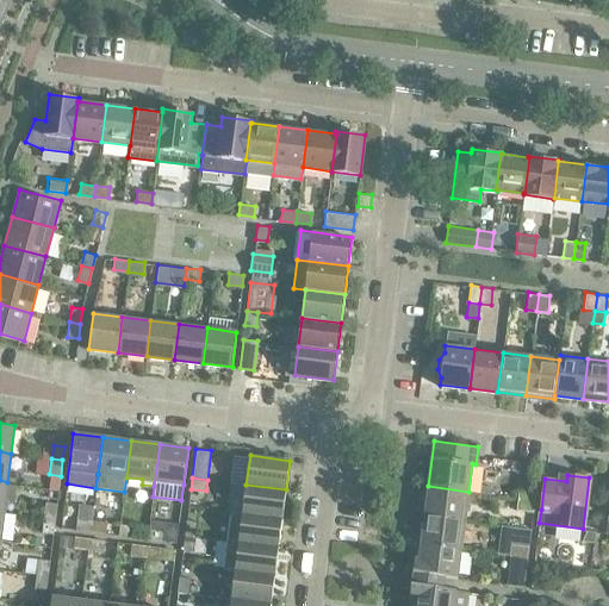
[(246,485),(242,513),(283,518),(286,489),(246,485)]
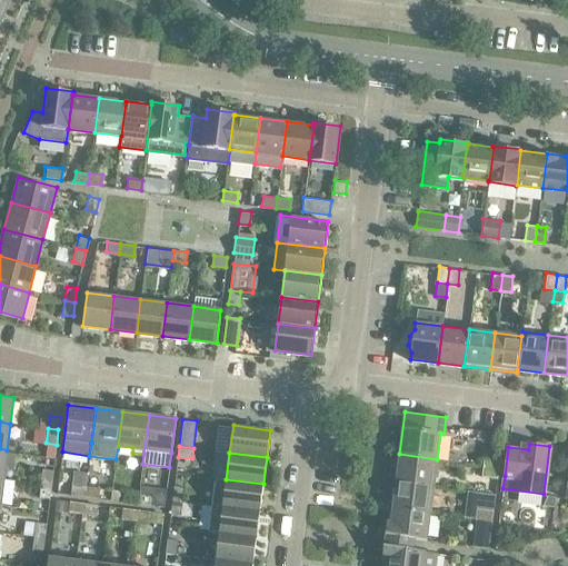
[(399,454),(396,480),(434,485),(437,459),(399,454)]
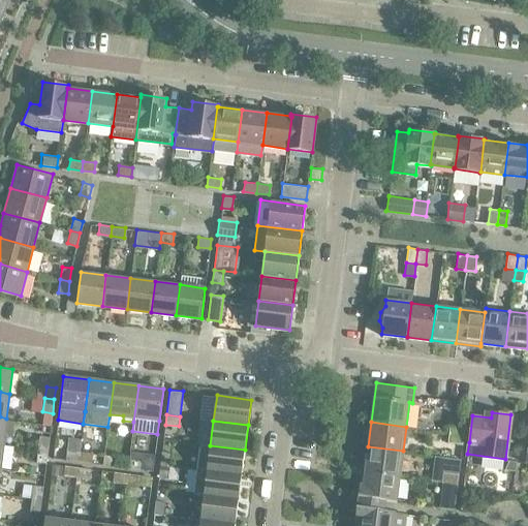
[(451,423),(449,432),(464,434),(465,425),(451,423)]
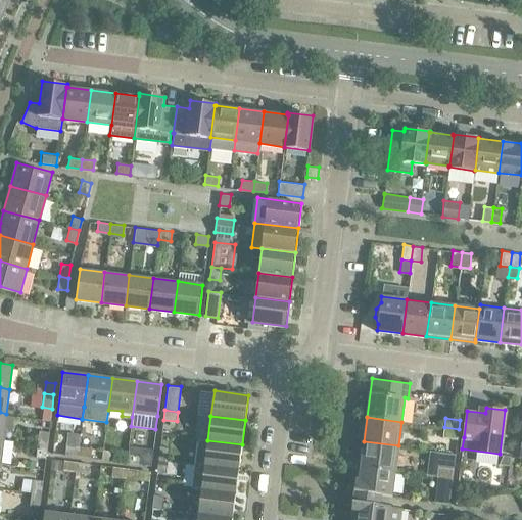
[(457,438),(459,429),(444,427),(442,436),(457,438)]
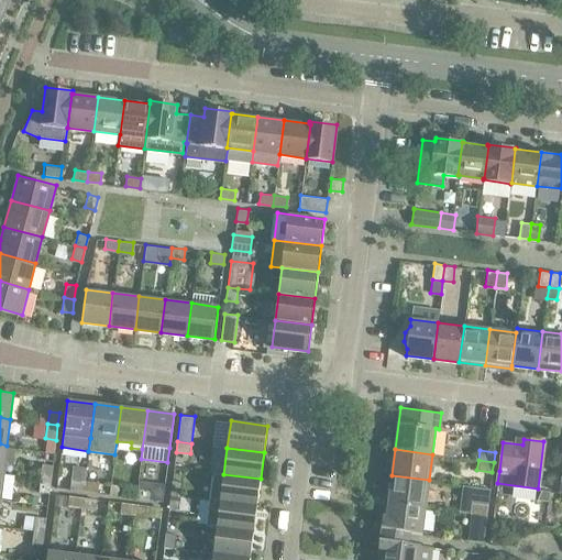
[(42,463),(41,476),(51,478),(53,465),(42,463)]
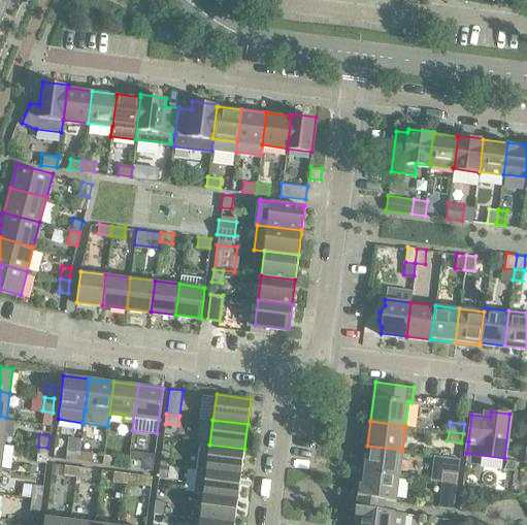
[(244,449),(209,445),(199,443),(196,467),(240,473),(244,449)]
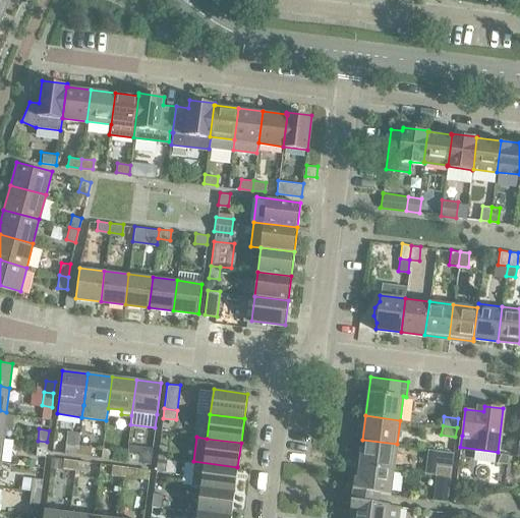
[(394,468),(397,444),(362,440),(359,463),(394,468)]
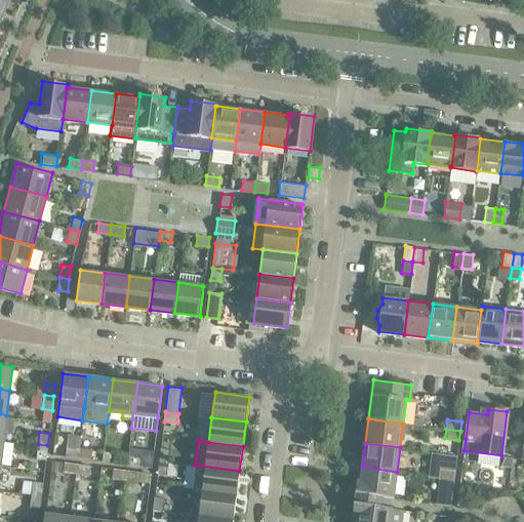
[(47,445),(38,444),(36,457),(46,458),(47,445)]
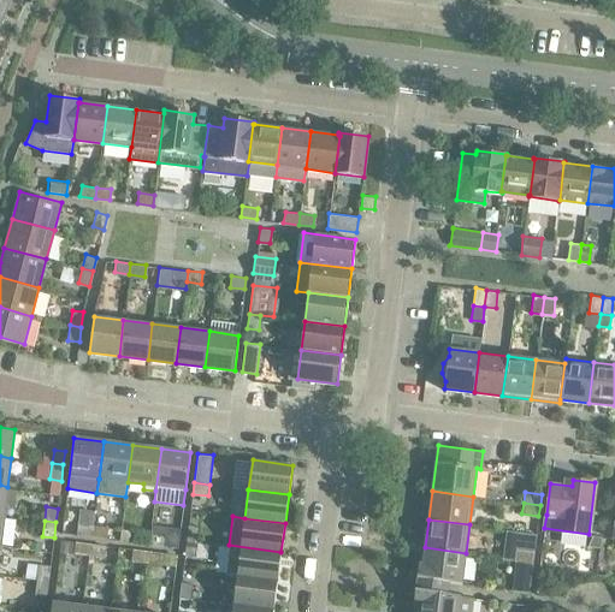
[(78,523),(77,534),(92,536),(93,524),(78,523)]
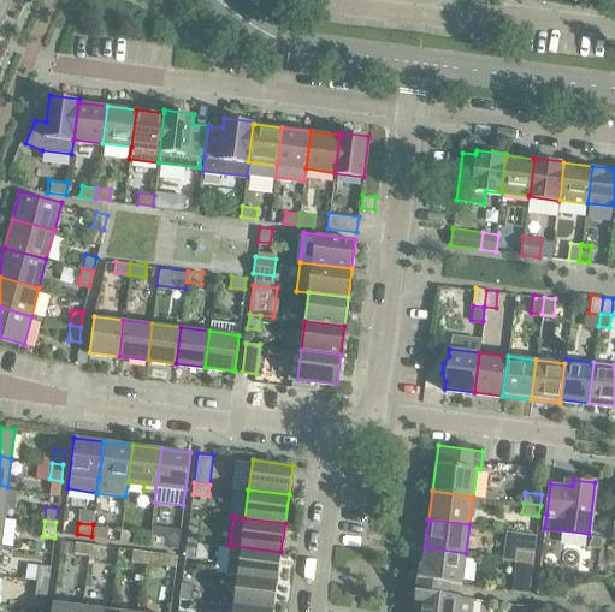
[(93,524),(92,536),(106,538),(107,527),(93,524)]
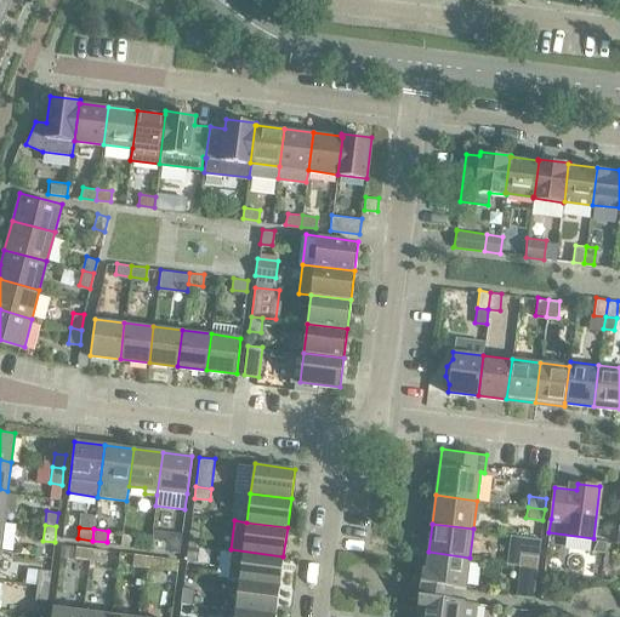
[(191,529),(188,544),(199,546),(202,530),(191,529)]
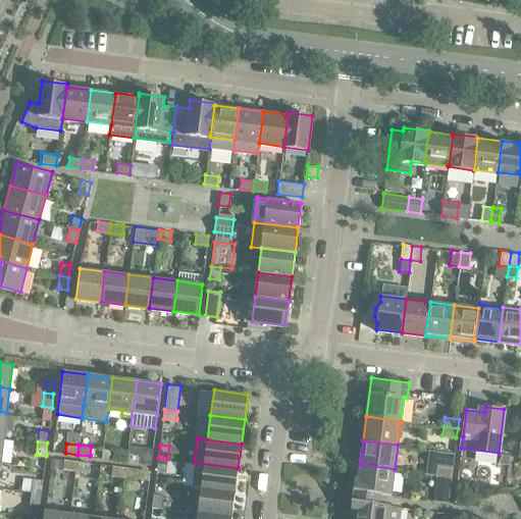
[(125,461),(127,451),(114,450),(113,459),(125,461)]
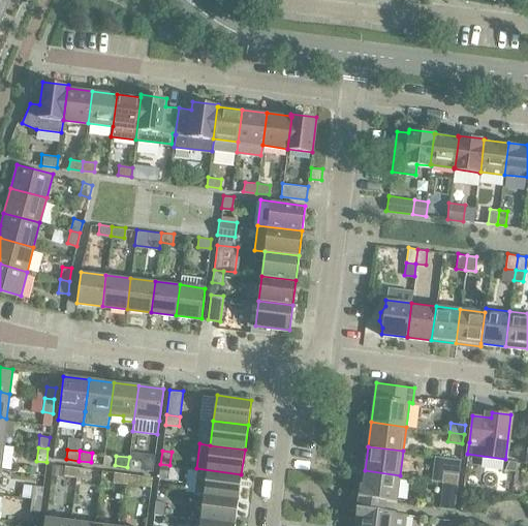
[(127,467),(141,468),(142,459),(129,457),(127,467)]
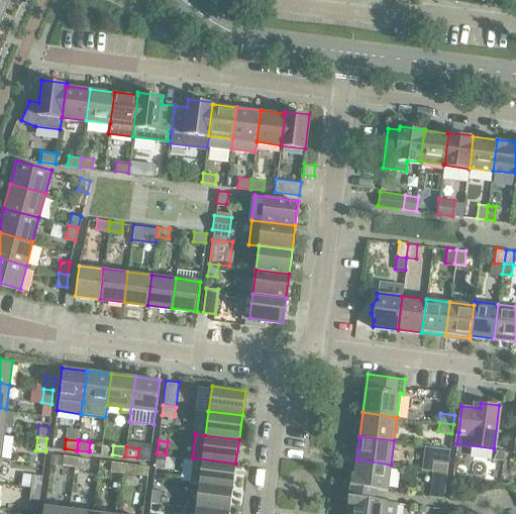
[(496,457),(503,459),(504,451),(504,450),(497,449),(496,457)]
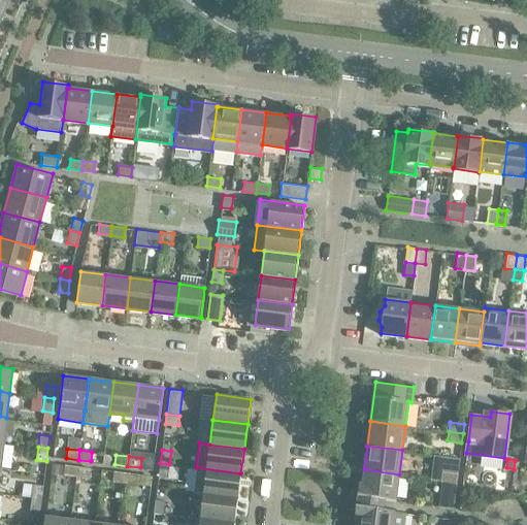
[(160,463),(158,476),(168,477),(169,464),(160,463)]
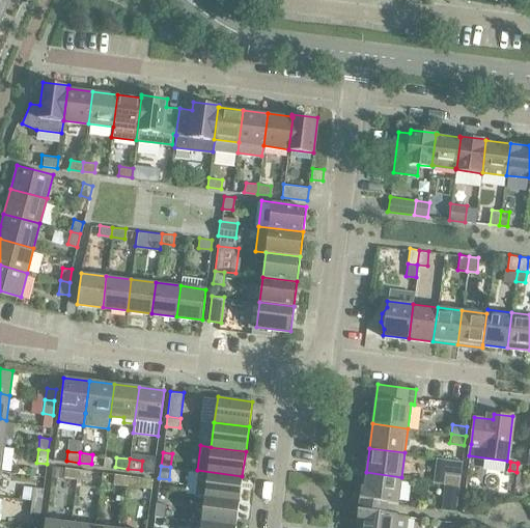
[(77,478),(79,469),(65,467),(64,476),(77,478)]
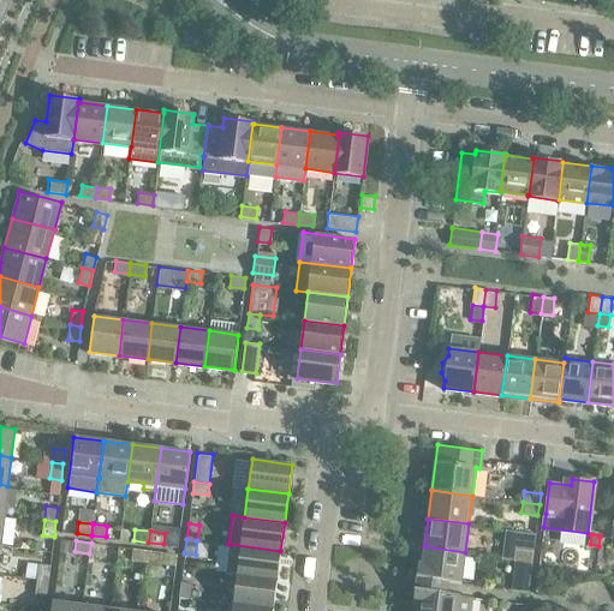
[(105,544),(91,543),(89,553),(103,555),(105,544)]
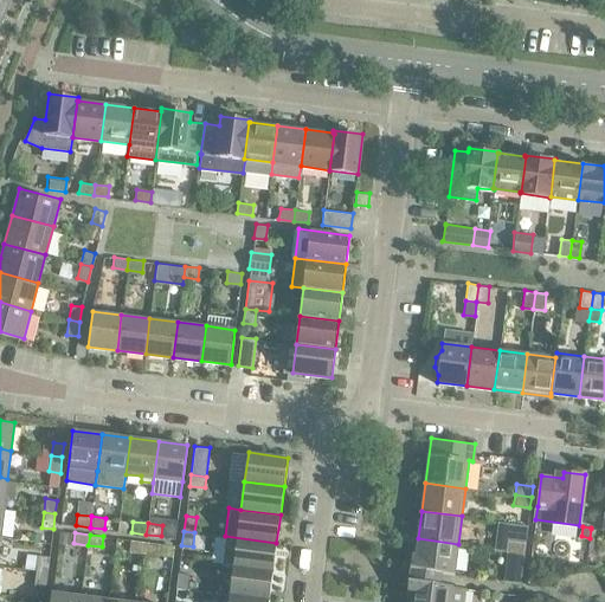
[(272,571),(276,543),(225,536),(221,564),(233,565),(272,571)]
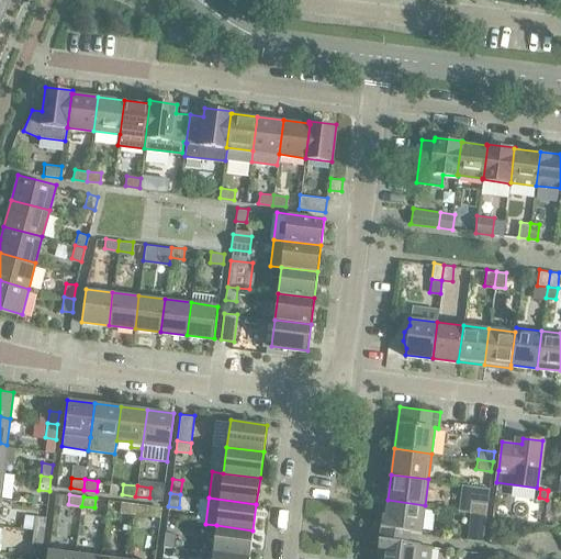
[(120,511),(133,513),(135,503),(109,500),(107,510),(120,511)]
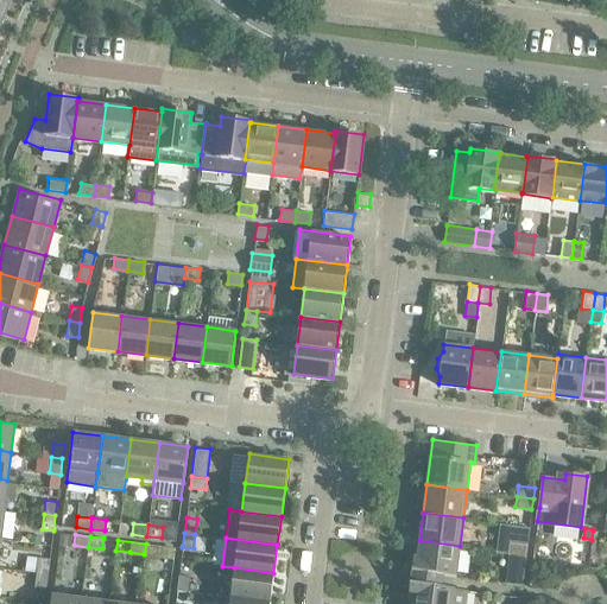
[(460,546),(419,540),(416,540),(412,570),(455,576),(460,546)]
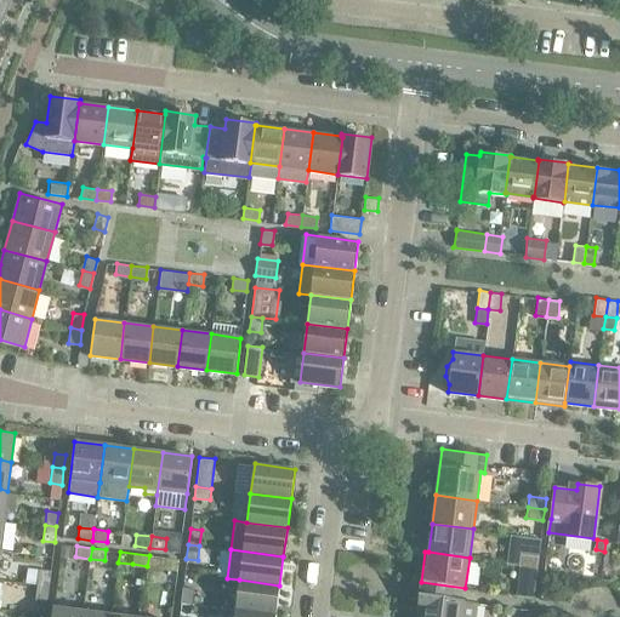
[(521,553),(519,565),(536,567),(539,555),(521,553)]
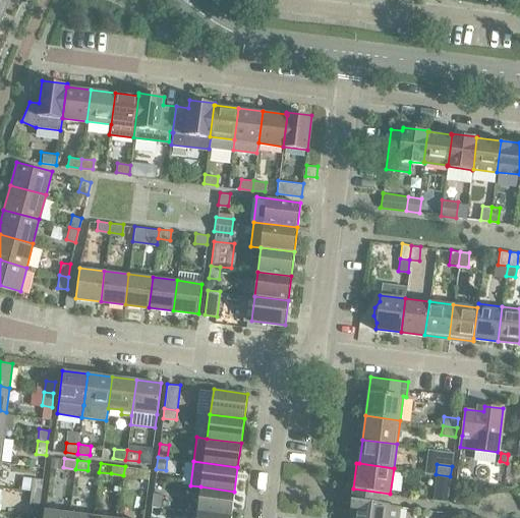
[(137,467),(125,466),(123,475),(149,478),(150,469),(137,467)]
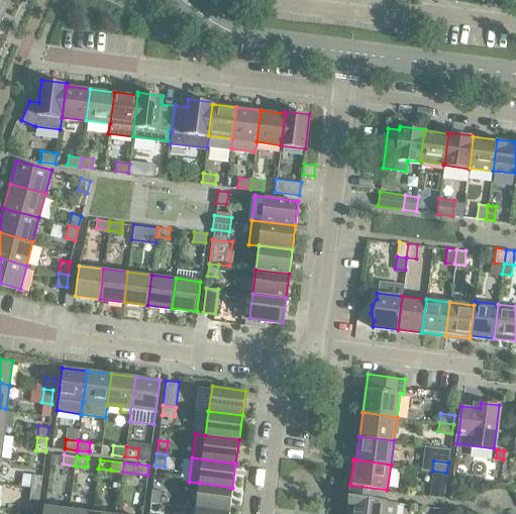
[(443,497),(446,473),(432,471),(429,495),(443,497)]
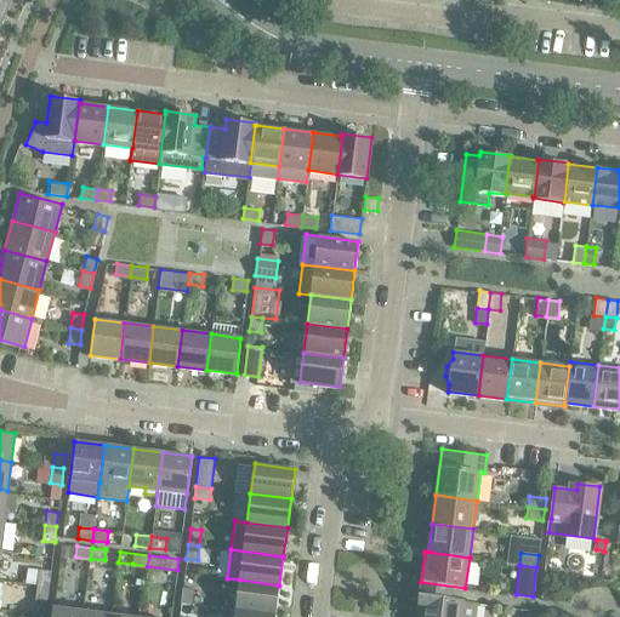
[(49,584),(51,570),(39,569),(38,583),(49,584)]
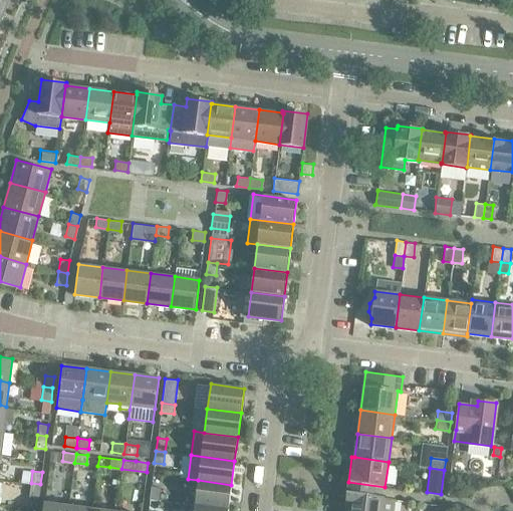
[(228,509),(231,485),(198,480),(195,504),(228,509)]
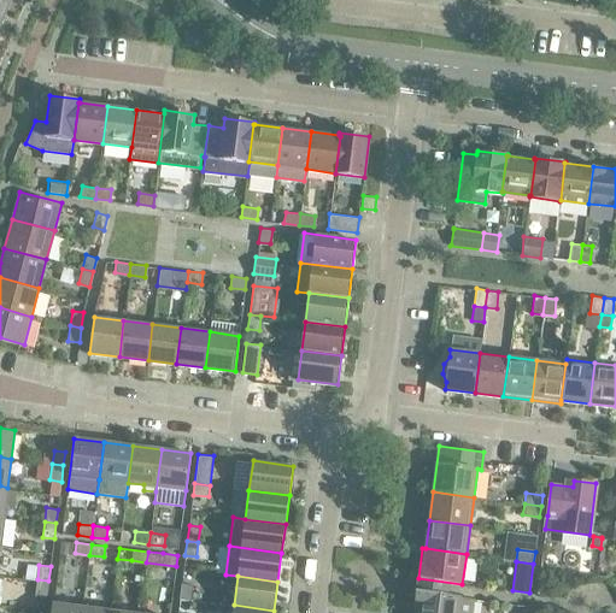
[(48,581),(37,579),(35,595),(46,596),(48,581)]
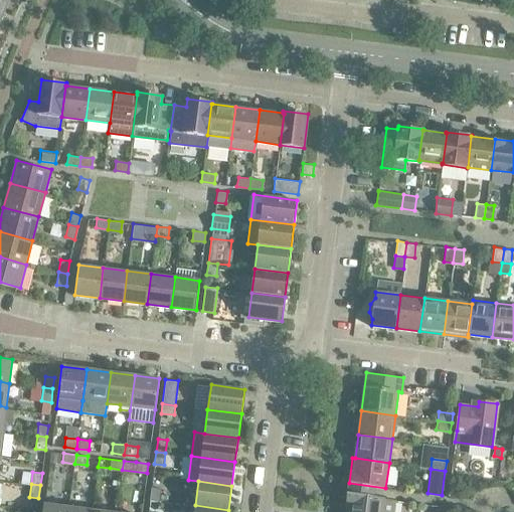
[(161,488),(151,487),(150,499),(159,500),(161,488)]
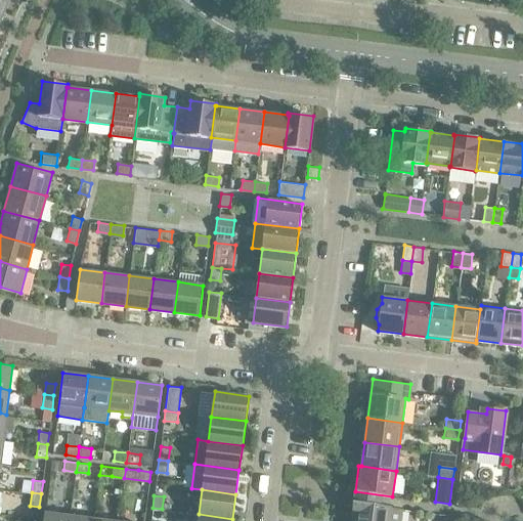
[(350,520),(400,520),(402,509),(353,502),(350,520)]
